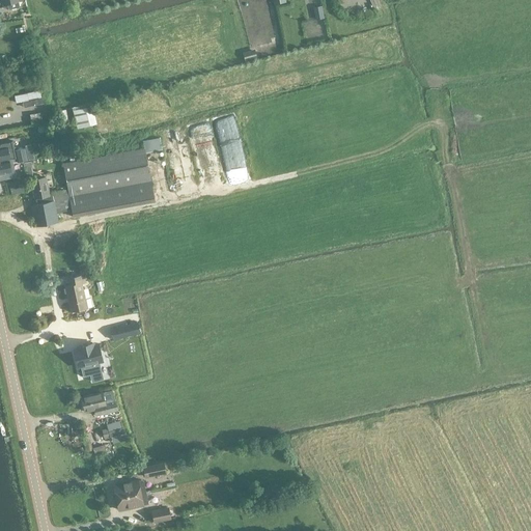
[(2,0),(3,4),(6,3),(8,9),(20,7),(19,1),(22,0),(2,0)]
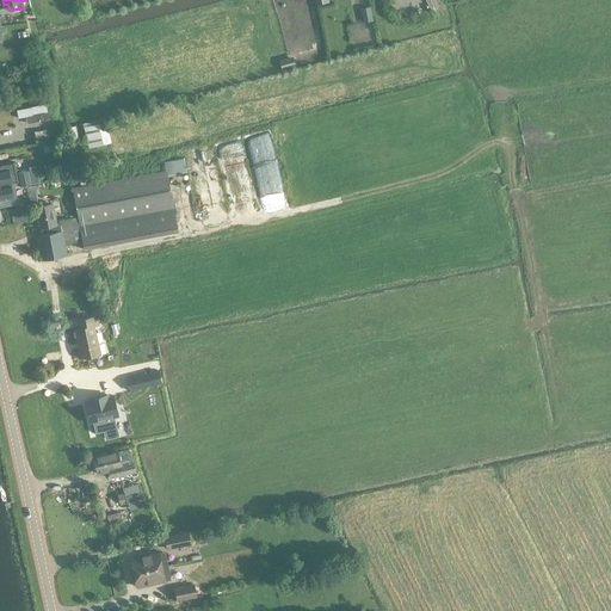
[(362,22),(371,20),(369,6),(359,7),(362,22)]
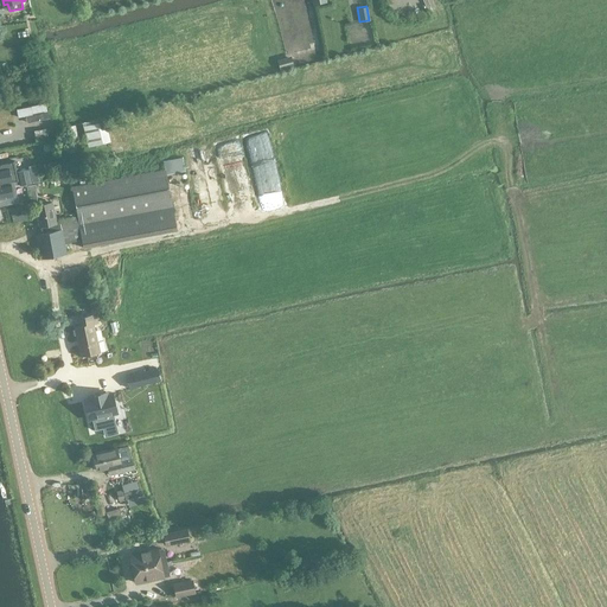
[(291,55),(278,58),(280,69),(294,65),(291,55)]
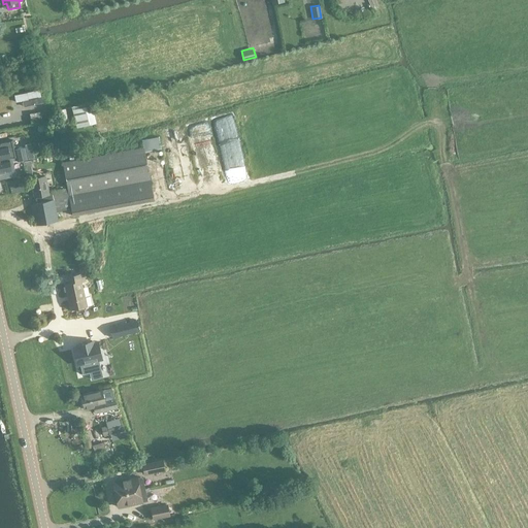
[(32,97),(35,112),(29,113),(31,124),(20,127),(22,135),(33,133),(32,132),(52,129),(48,110),(50,110),(50,106),(45,96),(32,97)]
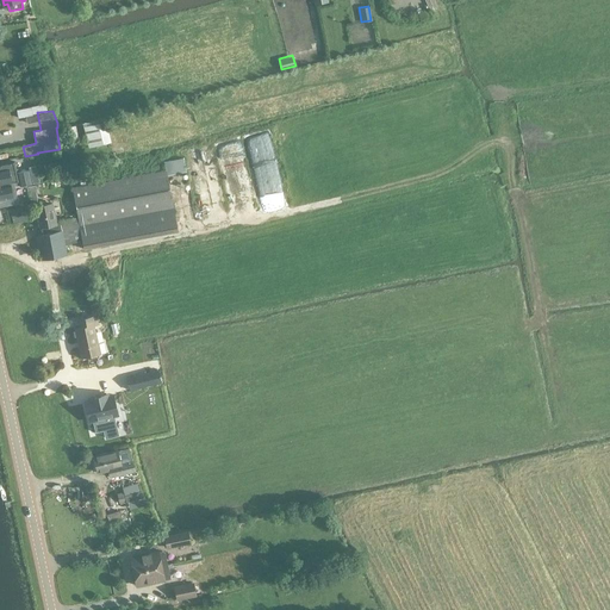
[(91,120),(91,125),(85,126),(89,145),(110,141),(105,122),(105,116),(91,120)]
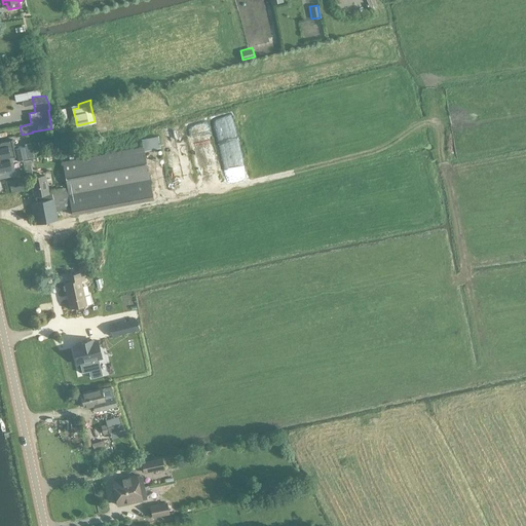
[(31,179),(35,196),(37,196),(38,201),(31,203),(35,224),(58,220),(55,211),(71,208),(72,215),(153,197),(144,151),(160,148),(158,136),(142,139),(143,146),(62,161),(67,187),(51,190),(51,193),(48,193),(44,176),(31,179)]
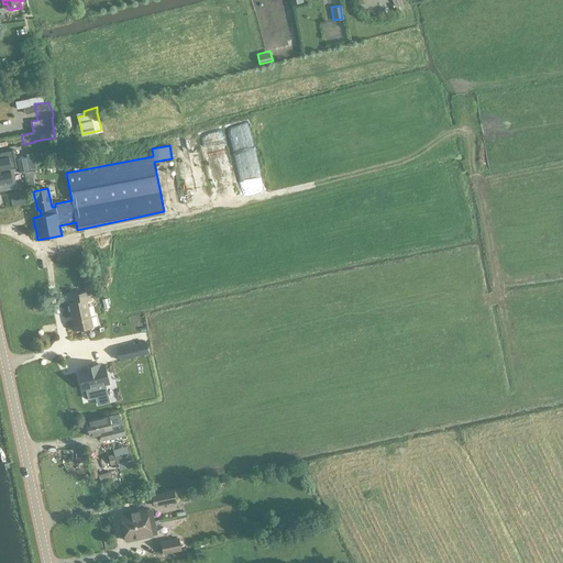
[(0,168),(3,168),(3,169),(18,166),(18,172),(29,168),(26,157),(15,159),(13,148),(0,151),(0,168)]
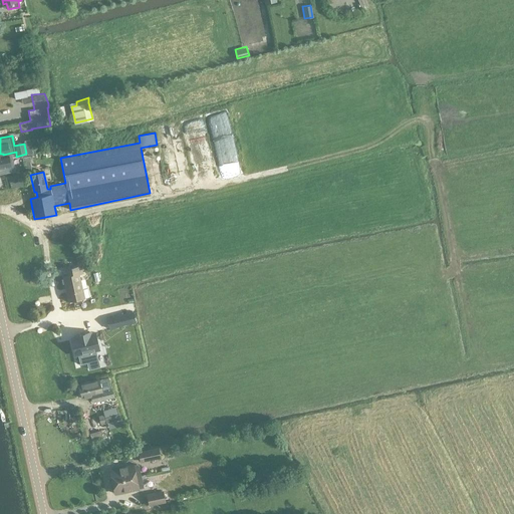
[(0,173),(14,170),(10,154),(0,156),(0,173)]
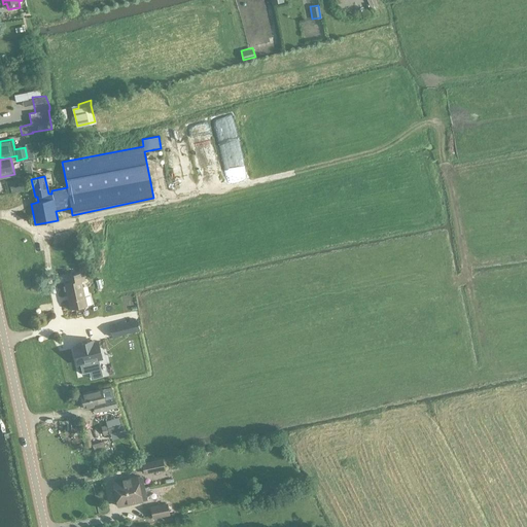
[(12,191),(22,189),(21,181),(10,184),(12,191)]
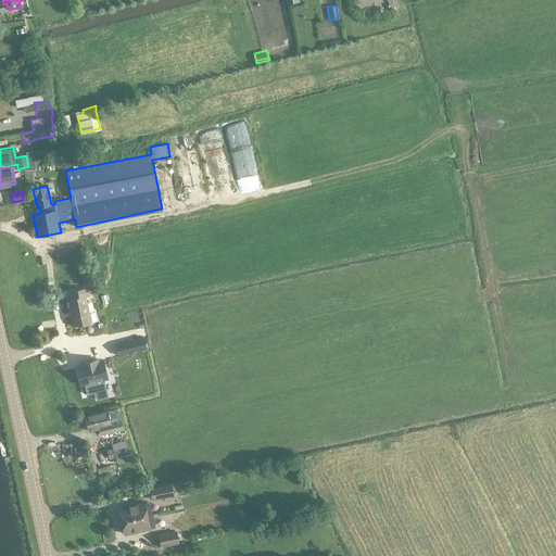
[(86,297),(90,295),(88,287),(71,291),(72,298),(67,299),(73,326),(91,321),(86,297)]
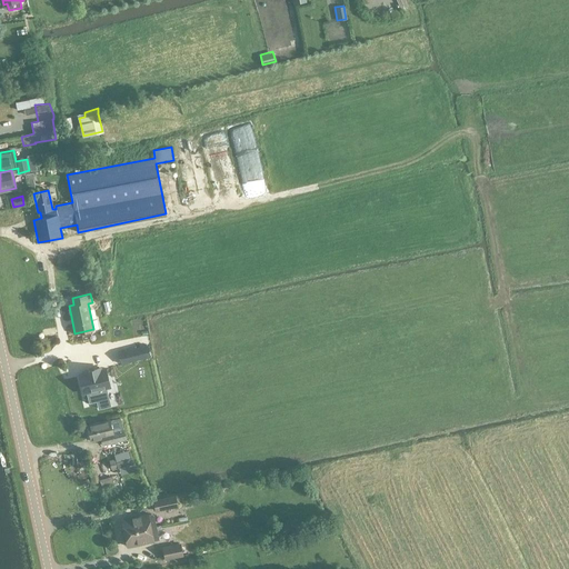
[(147,346),(118,352),(121,363),(150,357),(147,346)]
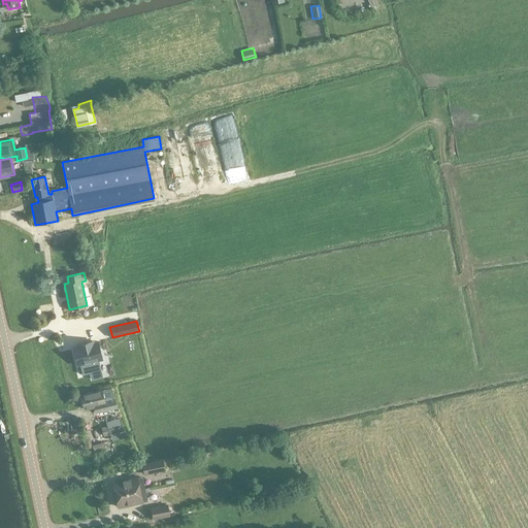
[(101,358),(99,351),(98,343),(93,344),(92,341),(83,343),(80,344),(78,344),(78,348),(73,349),(77,364),(79,364),(83,374),(91,372),(90,369),(100,367),(98,359),(101,358)]
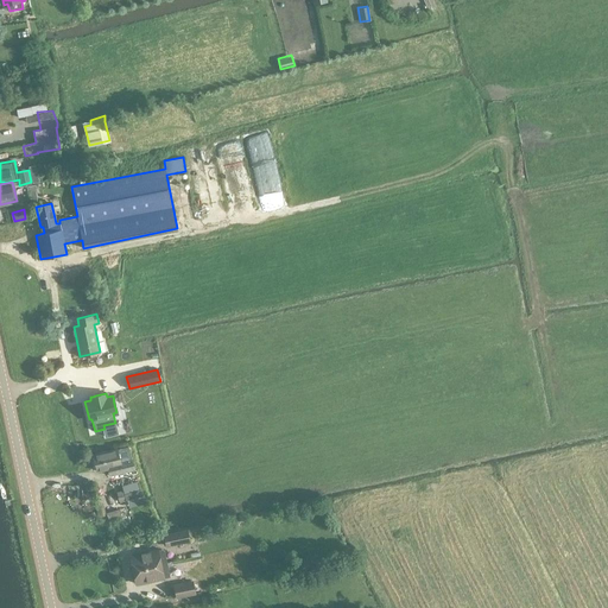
[(118,449),(94,455),(96,467),(107,464),(109,476),(134,470),(131,456),(119,458),(118,449)]
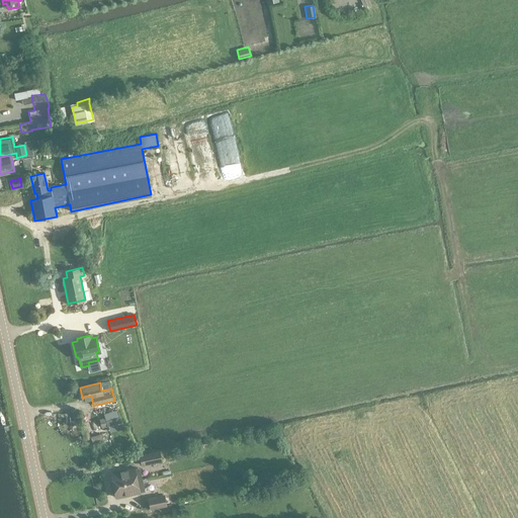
[(118,408),(103,413),(110,431),(124,426),(118,408)]
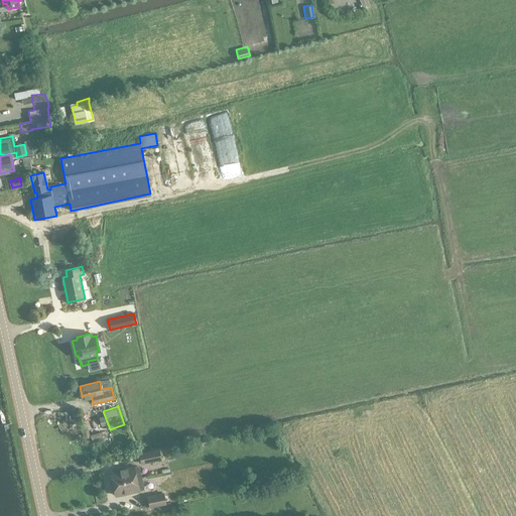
[(94,442),(104,439),(102,430),(91,433),(94,442)]
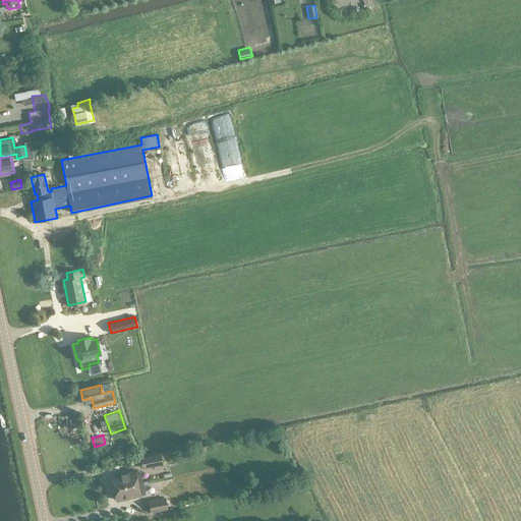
[(143,467),(163,462),(162,453),(141,458),(143,467)]
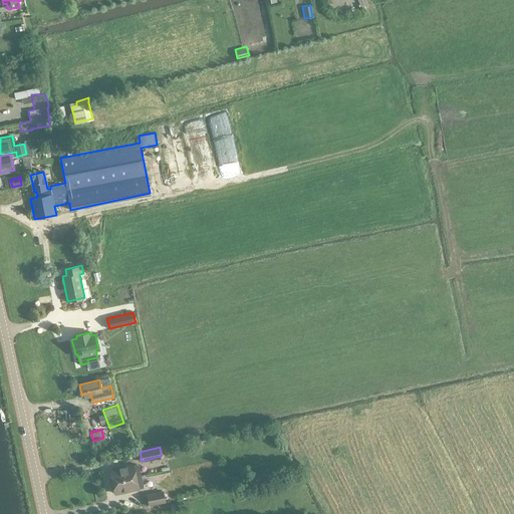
[(111,469),(113,481),(137,476),(134,464),(111,469)]
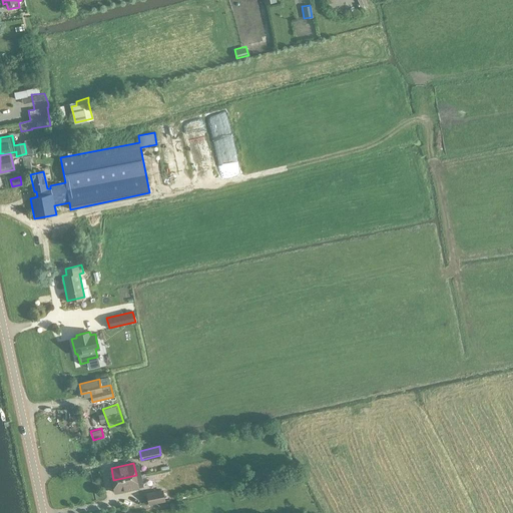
[(142,474),(136,475),(113,480),(116,492),(144,486),(142,474)]
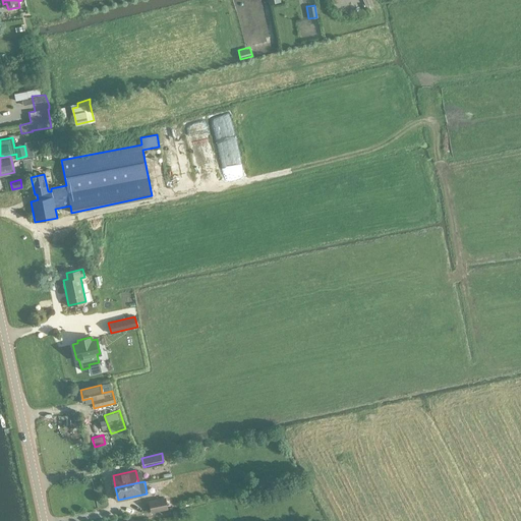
[(167,498),(151,501),(153,511),(169,508),(167,498)]
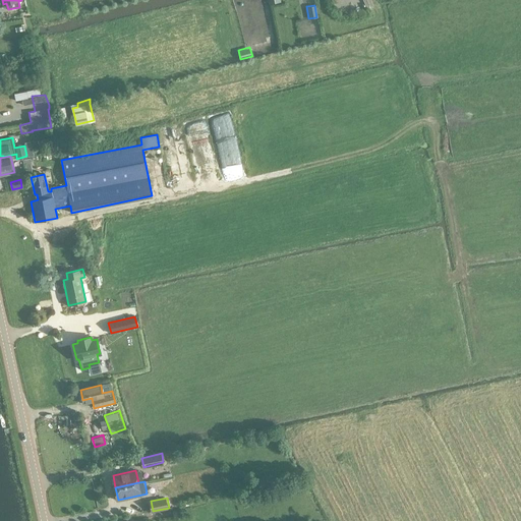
[(200,516),(212,513),(215,512),(213,507),(198,511),(200,516)]
